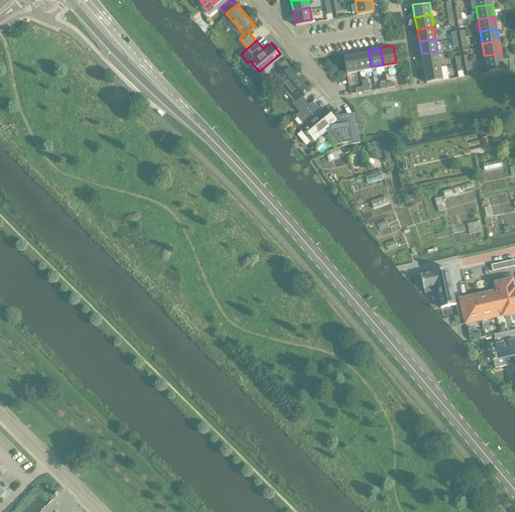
[(359,69),(371,67),(368,50),(356,52),(359,69)]
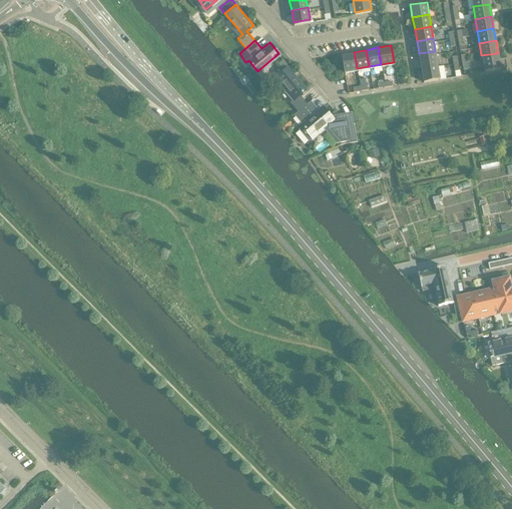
[(421,66),(437,63),(435,51),(419,53),(421,66)]
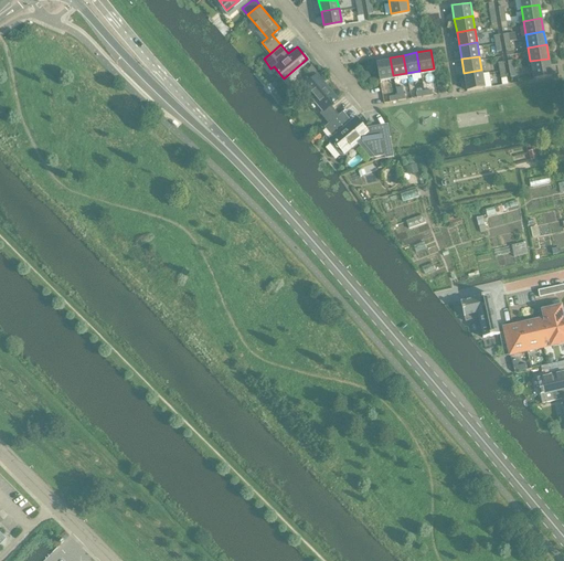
[(379,77),(393,75),(390,57),(375,60),(379,77)]
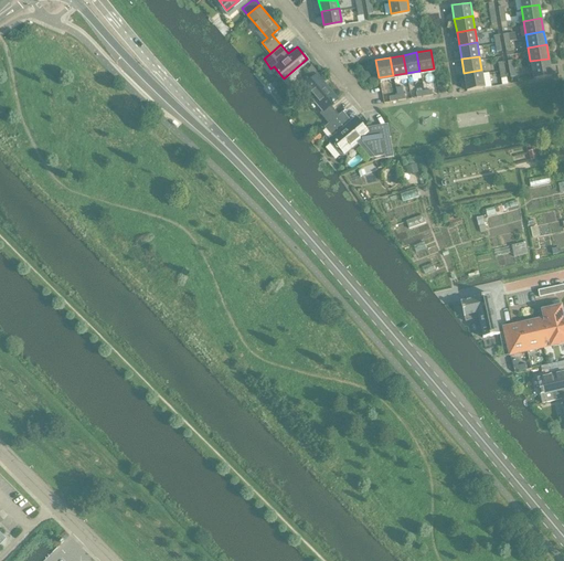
[(549,59),(530,61),(533,76),(551,73),(549,59)]
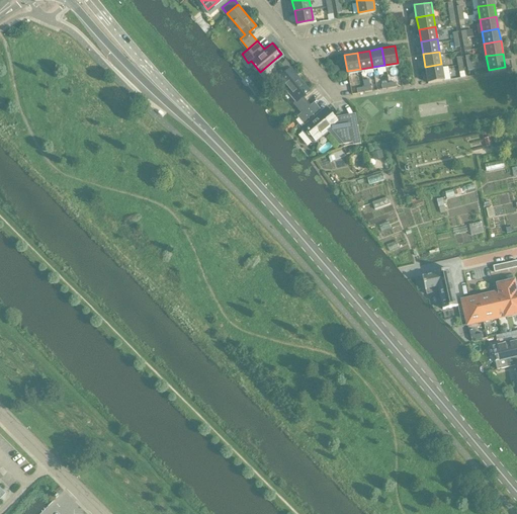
[(441,64),(425,67),(427,80),(444,77),(441,64)]
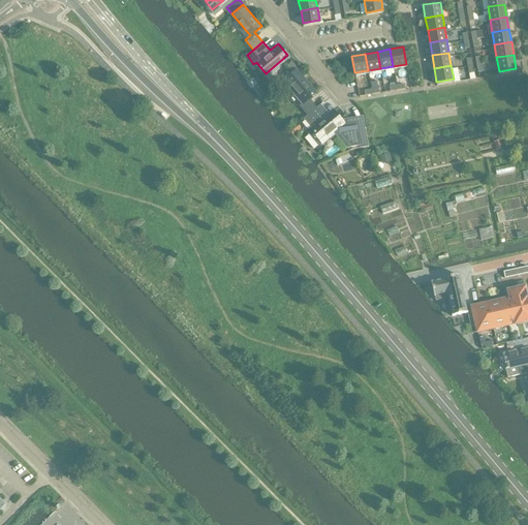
[(306,113),(316,104),(308,95),(314,90),(296,67),(285,76),(303,98),(298,102),(306,113)]
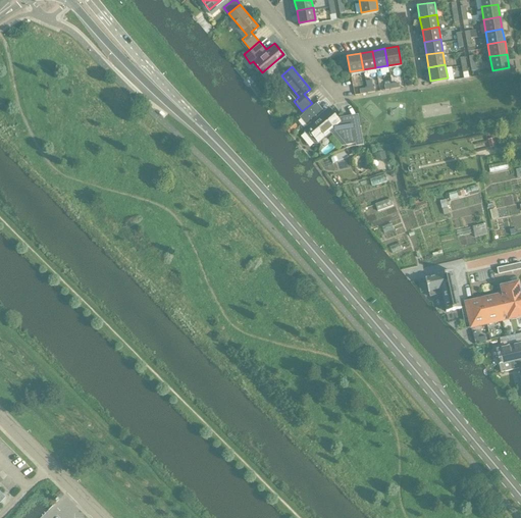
[(302,111),(299,114),(305,122),(304,123),(303,126),(303,128),(303,130),(312,140),(316,141),(329,130),(341,143),(354,140),(355,143),(362,142),(357,113),(340,116),(337,117),(334,114),(327,106),(324,109),(315,100),(312,103),(302,111)]
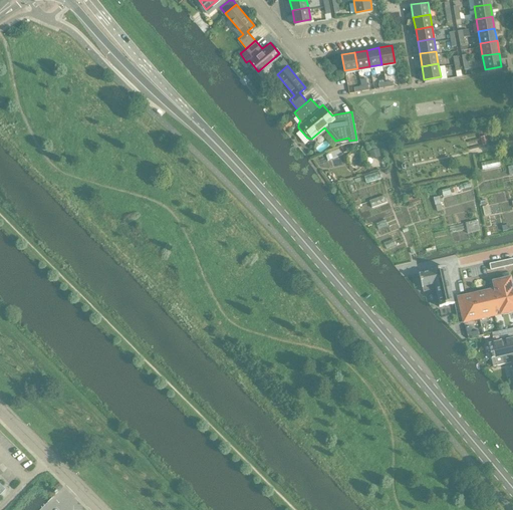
[(479,135),(481,143),(488,141),(486,133),(479,135)]
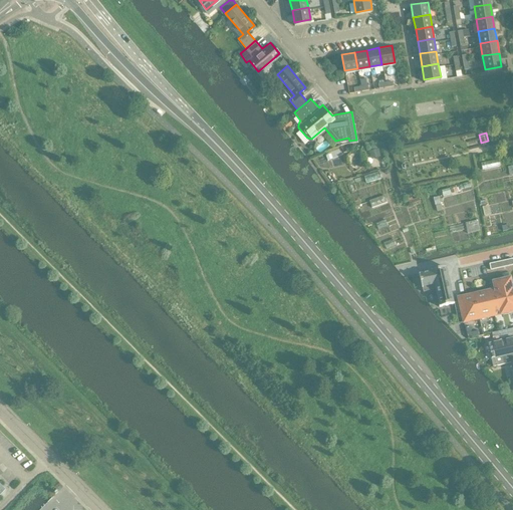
[(376,147),(368,149),(369,155),(378,153),(376,147)]
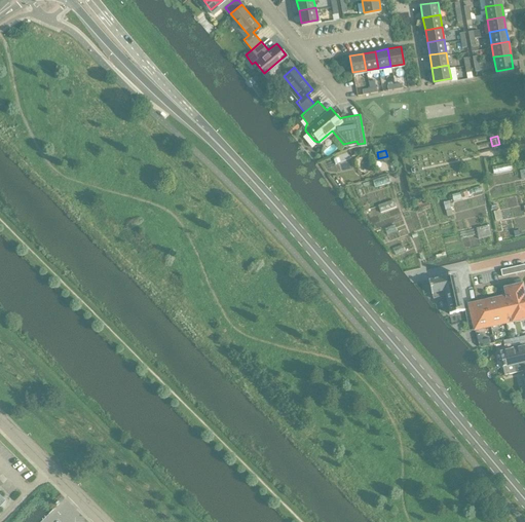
[(524,266),(524,262),(499,267),(501,273),(524,267),(524,266)]
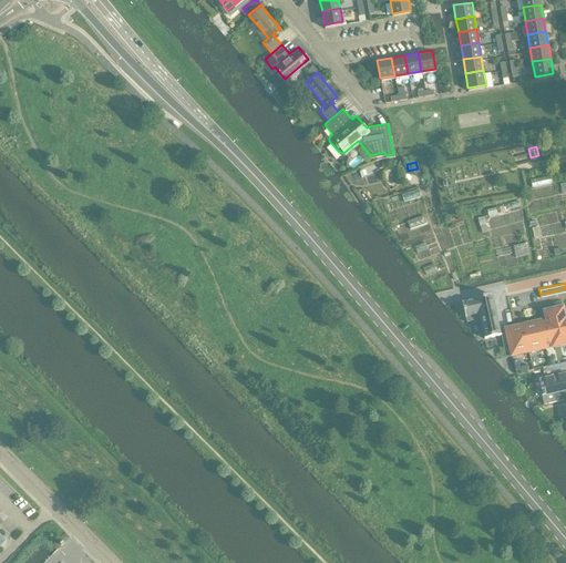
[(462,298),(461,298),(465,319),(480,316),(480,318),(484,335),(483,335),(483,336),(500,331),(496,317),(495,307),(494,308),(491,293),(492,293),(491,292),(474,295),(475,296),(462,299),(462,298)]
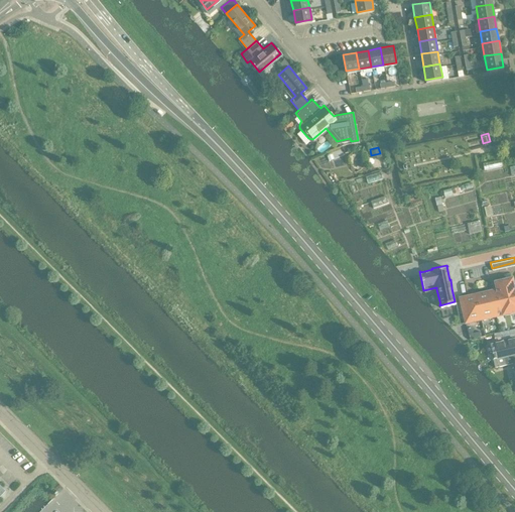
[(496,287),(460,296),(460,299),(465,320),(501,311),(502,312),(514,309),(514,283),(512,284),(511,277),(495,280),(496,287)]
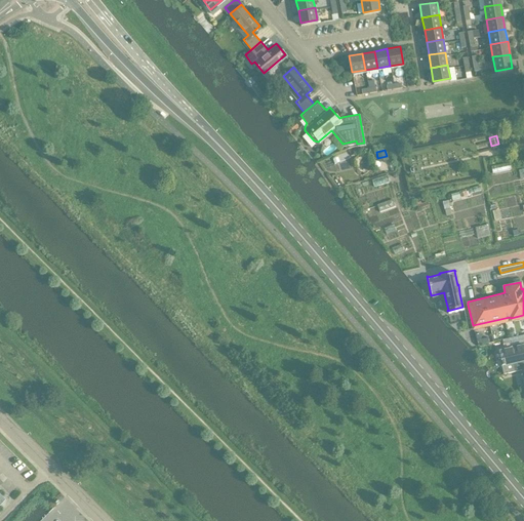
[(468,305),(462,306),(462,307),(468,327),(473,326),(473,325),(468,305)]
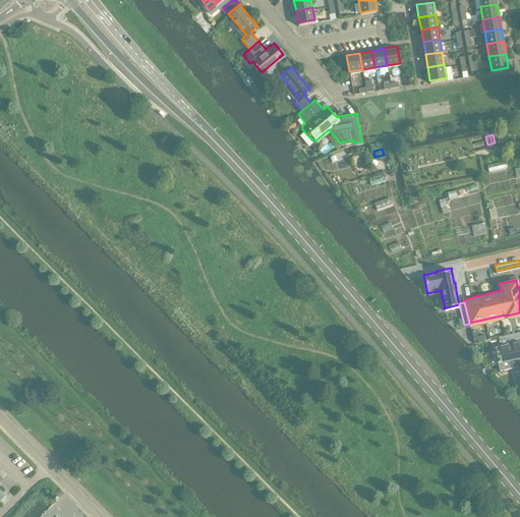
[(475,328),(471,329),(473,340),(484,337),(485,337),(484,332),(477,333),(475,328)]
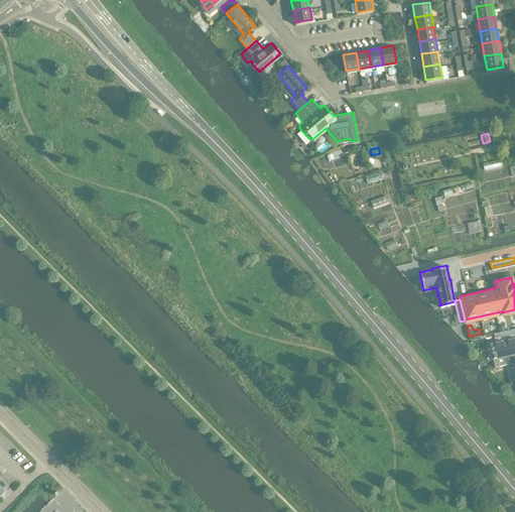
[(502,354),(514,350),(514,334),(492,340),(495,355),(491,356),(493,365),(504,362),(502,354)]
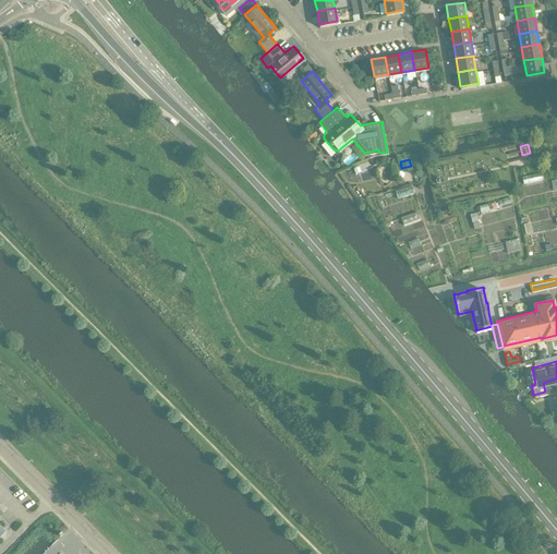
[(556,378),(543,383),(545,392),(553,389),(555,398),(556,408),(556,378)]
